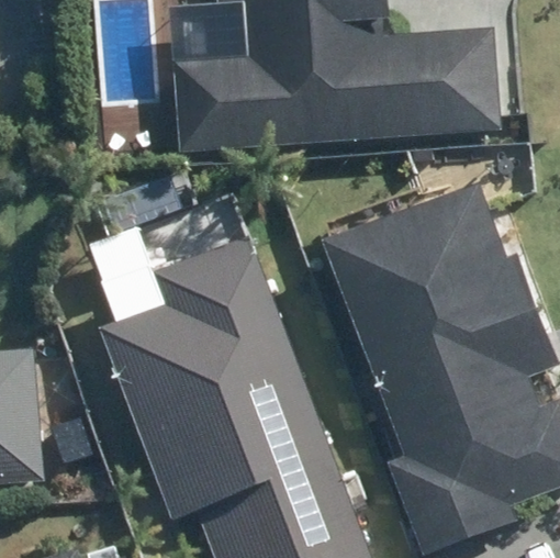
[(167,0),(178,153),(501,130),(493,23),(357,33),(356,13),(391,10),(390,0),(167,0)]
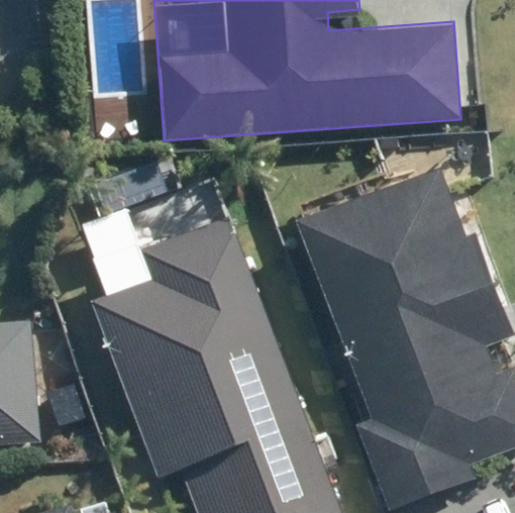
[(438,172),(298,232),(376,411),(351,422),(391,512),(408,512),(481,482),(473,463),(514,444),(514,358),(499,366),(487,338),(514,326),(514,314),(477,228),(466,233),(438,172)]
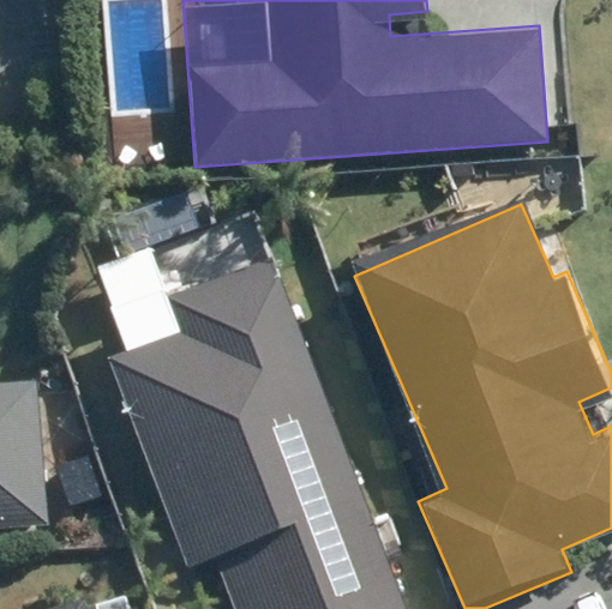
[(185,331),(109,359),(187,576),(225,562),(241,608),(405,608),(275,249),(169,288),(185,331)]
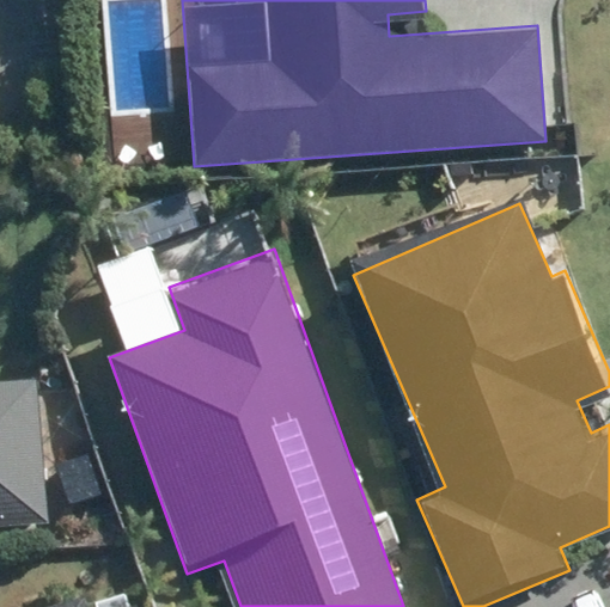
[(0,526),(49,522),(38,376),(0,379),(0,526)]
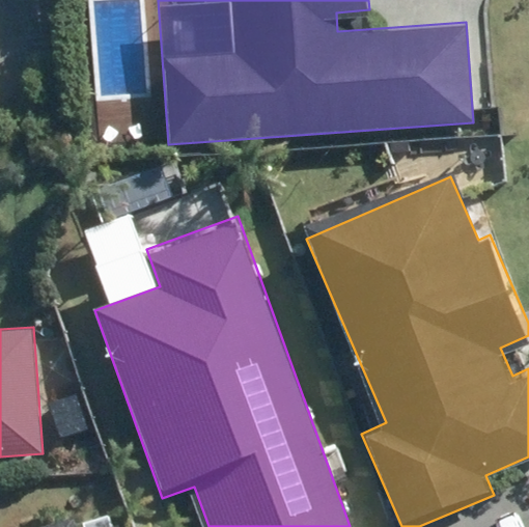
[(116,526),(113,514),(64,526),(116,526)]
